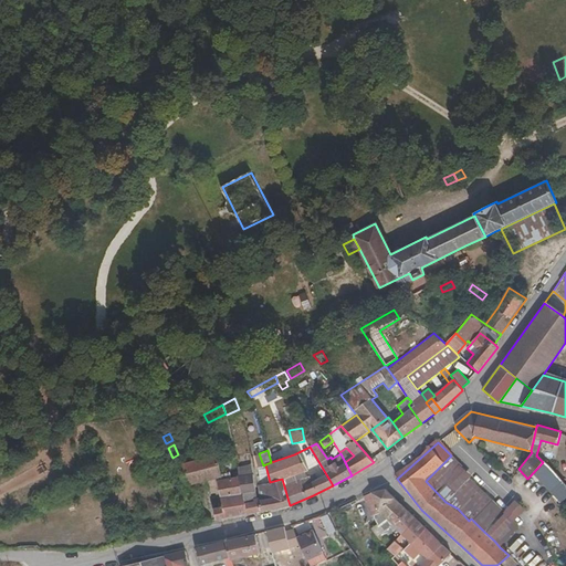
[(457,467),(459,464),(451,456),(426,481),(446,502),(469,479),(457,467)]
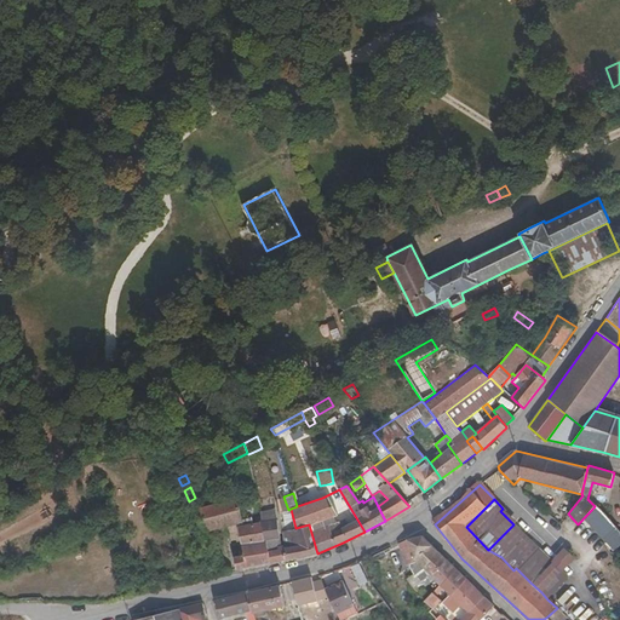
[(205,532),(220,527),(237,523),(237,522),(244,520),(237,500),(195,511),(205,532)]
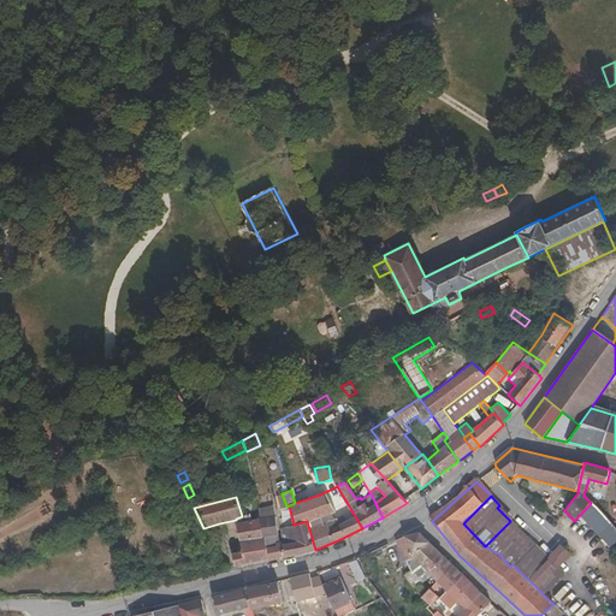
[(274,505),(259,508),(260,519),(270,560),(284,556),(279,528),(274,505)]
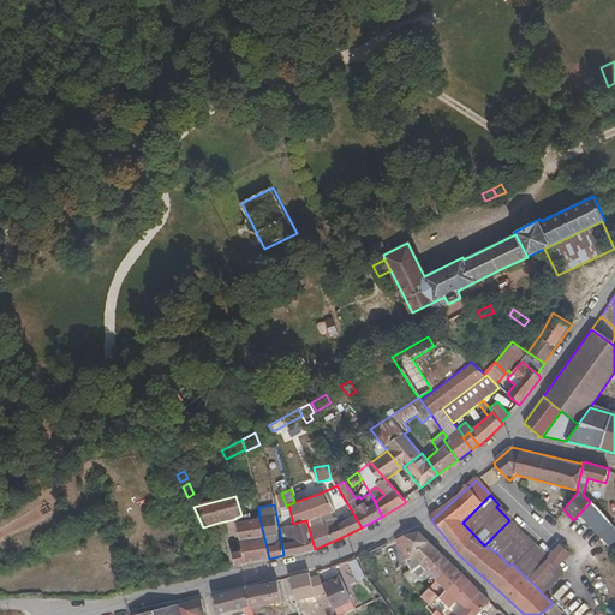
[(242,550),(232,553),(234,566),(269,559),(260,518),(251,519),(250,513),(242,515),(236,518),(236,519),(242,550)]
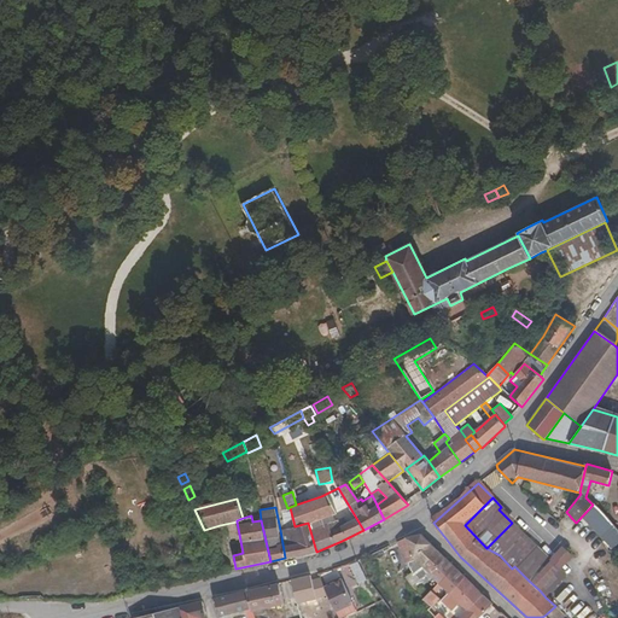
[(308,523),(295,526),(280,530),(285,558),(299,555),(316,552),(308,523)]
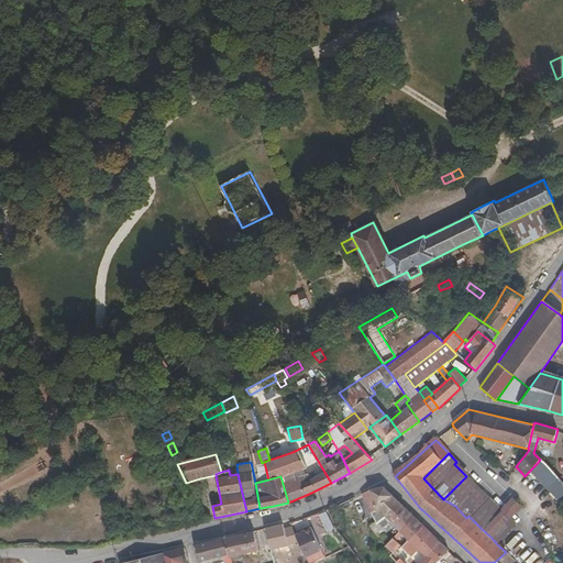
[(482,529),(501,509),(466,476),(443,499),(455,506),(466,518),(468,516),(482,529)]
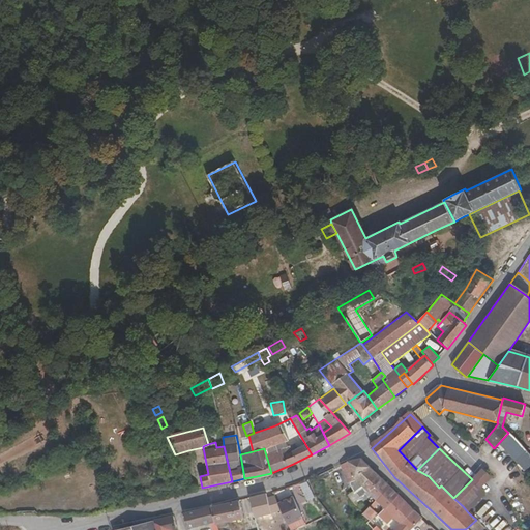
[(360,486),(369,492),(382,477),(361,458),(346,461),(341,465),(348,482),(355,479),(360,486)]
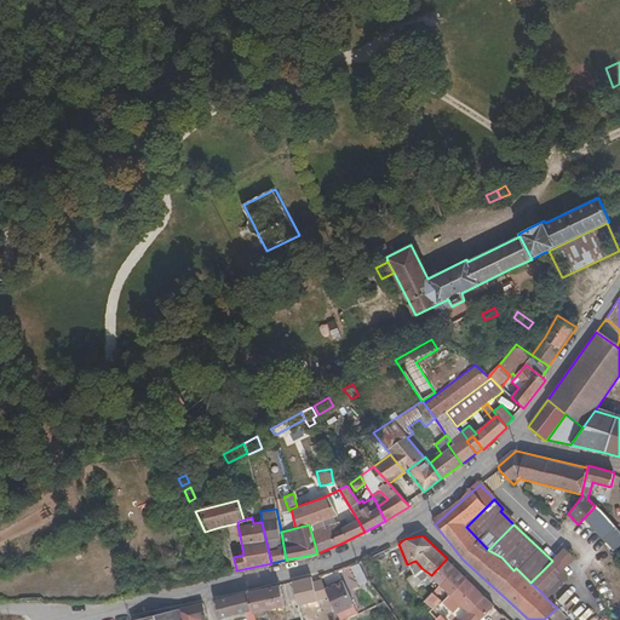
[(541,592),(563,570),(575,558),(564,547),(552,561),(530,583),(541,592)]
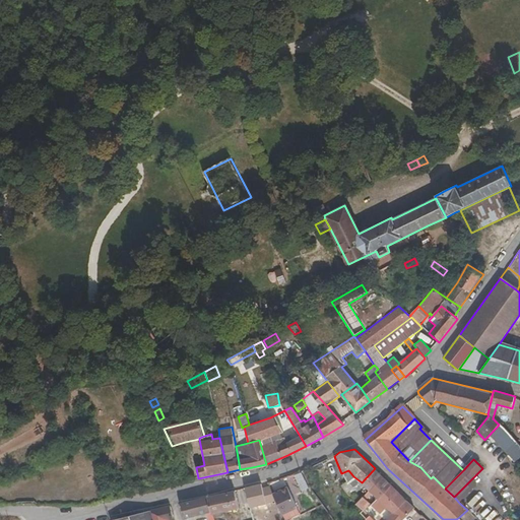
[(301,472),(308,490),(310,493),(313,492),(328,484),(321,469),(325,467),(323,462),(301,472)]
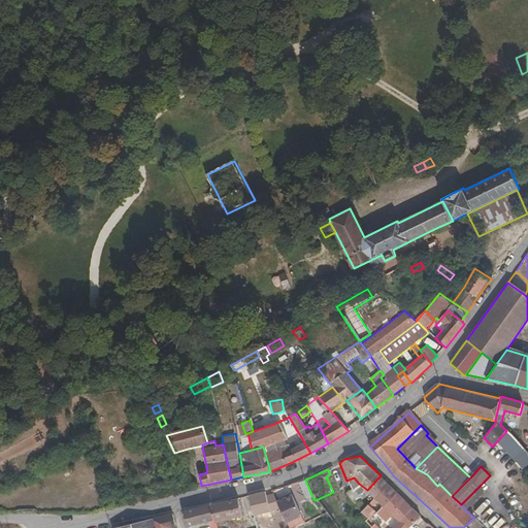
[(370,495),(374,499),(388,484),(381,475),(367,490),(351,499),(356,505),(370,495)]
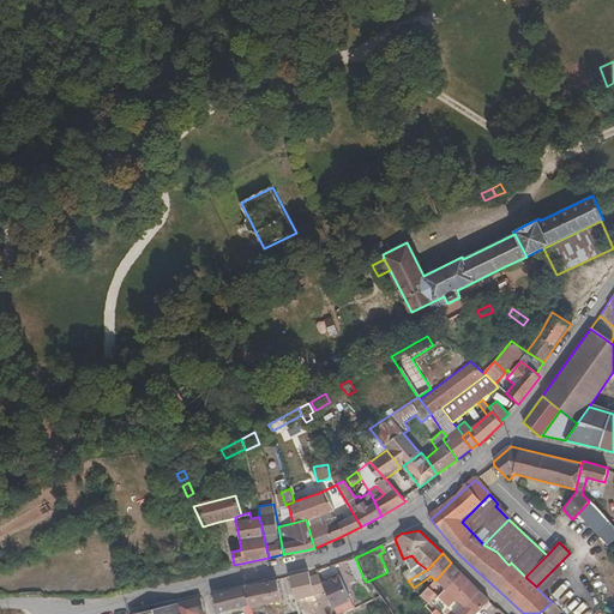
[(355,558),(354,557),(345,560),(355,581),(363,578),(355,558)]
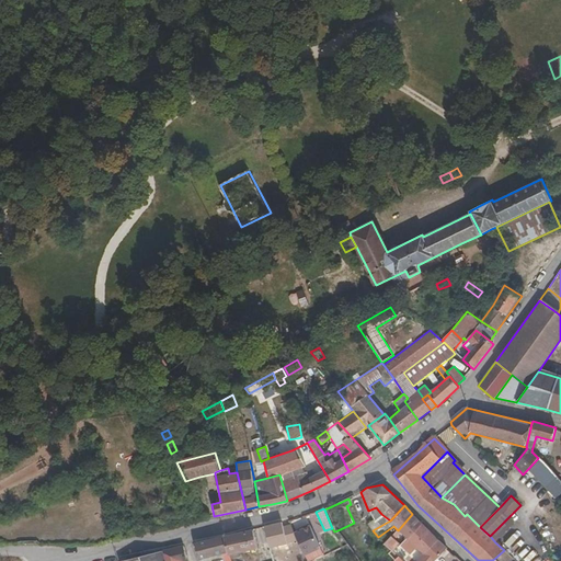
[(367,524),(373,530),(390,521),(381,514),(367,524)]
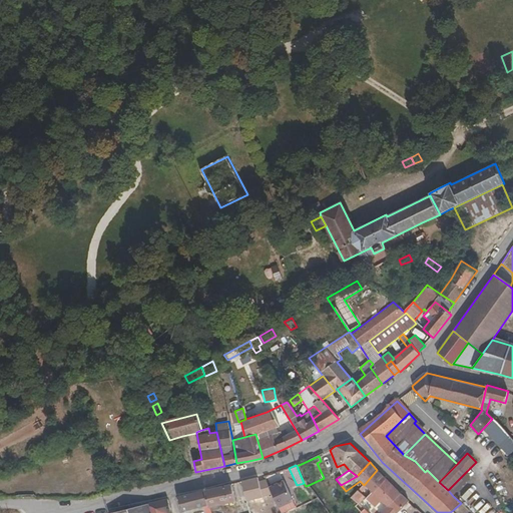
[(369,490),(373,493),(386,479),(377,470),(364,485),(351,497),(358,505),(362,501),(366,497),(364,495),(369,490)]
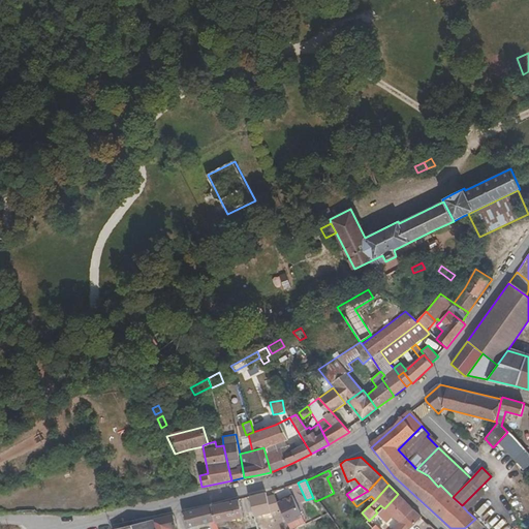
[(475,503),(486,492),(480,487),(462,505),(467,511),(475,503)]
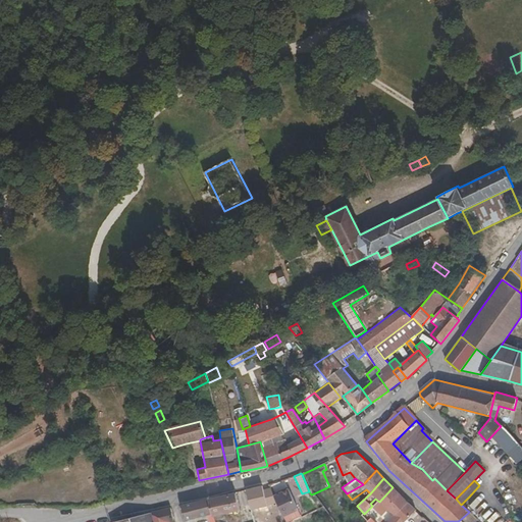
[(385,510),(394,516),(408,502),(393,487),(379,502),(385,510)]
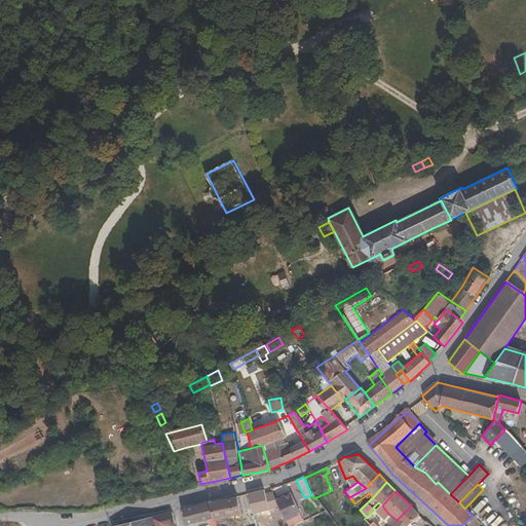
[(241,514),(236,496),(209,502),(214,520),(241,514)]
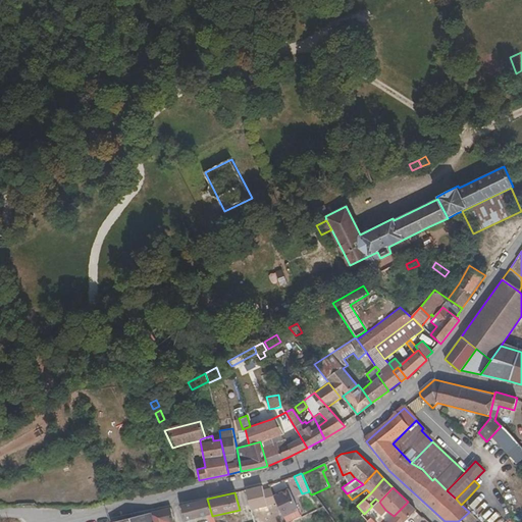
[(469,512),(477,504),(469,497),(461,505),(469,512)]
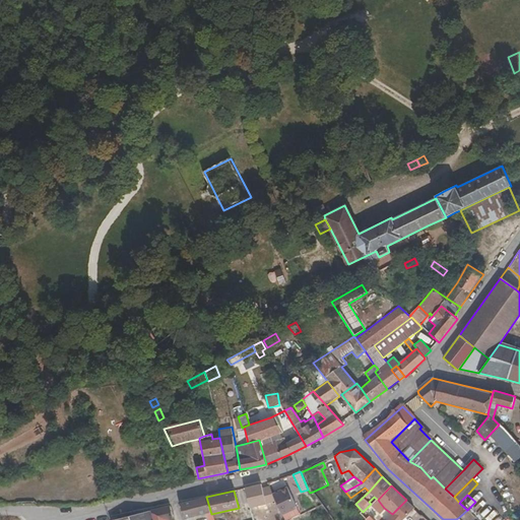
[(173,519),(170,506),(111,519),(213,519),(211,514),(206,497),(181,503),(184,519),(204,514),(205,519),(173,519)]
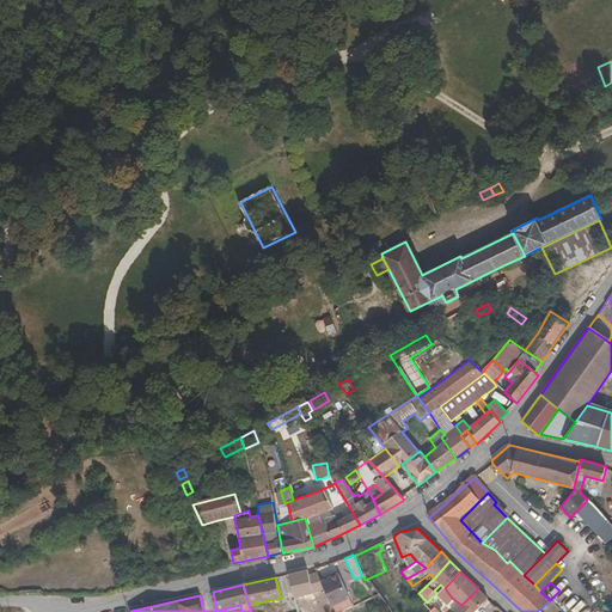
[(377,595),(386,606),(396,601),(399,600),(393,587),(379,594),(377,595)]
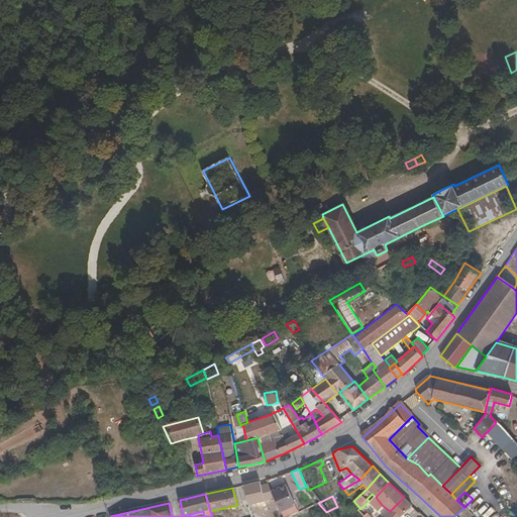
[(400,516),(412,505),(404,497),(390,511),(385,516),(400,516)]
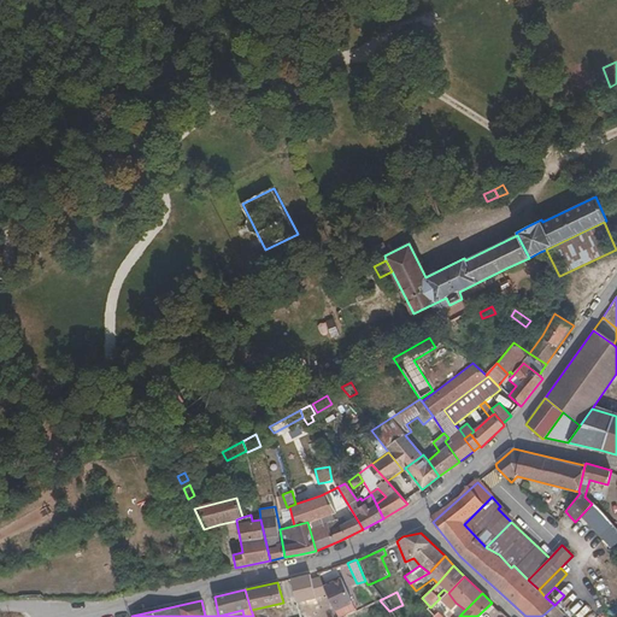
[(593,616),(595,612),(577,601),(571,612),(577,616),(593,616)]
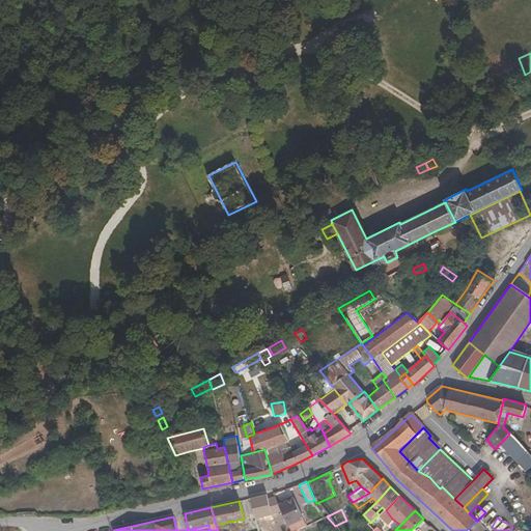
[(470,530),(473,530),(481,524),(477,521),(468,529),(470,530)]
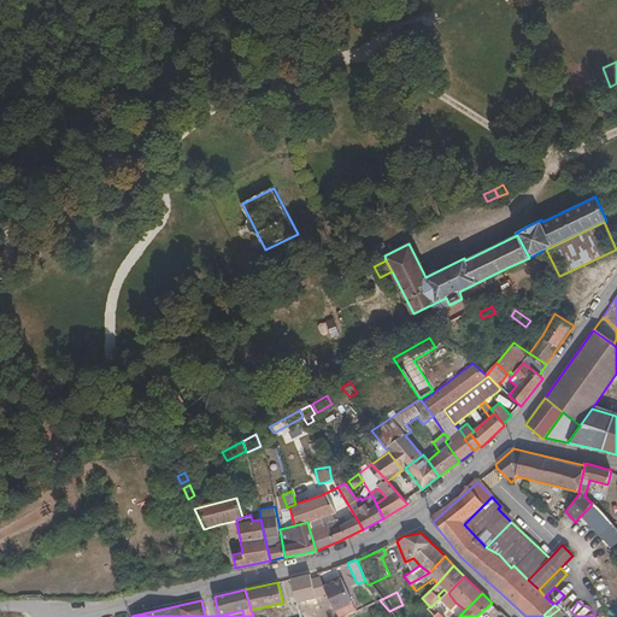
[(312,616),(310,606),(298,610),(300,616),(312,616)]
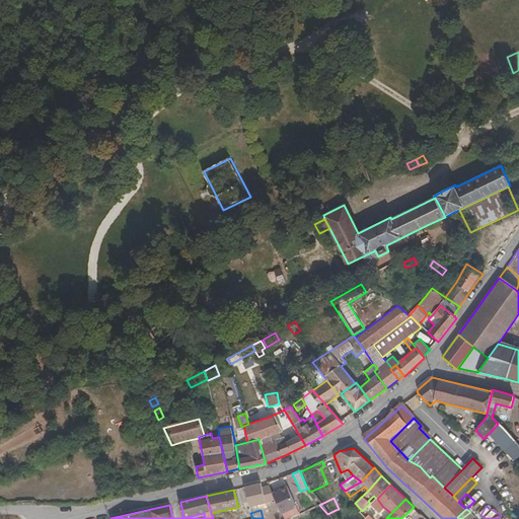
[(330,518),(339,515),(336,510),(327,514),(330,518)]
